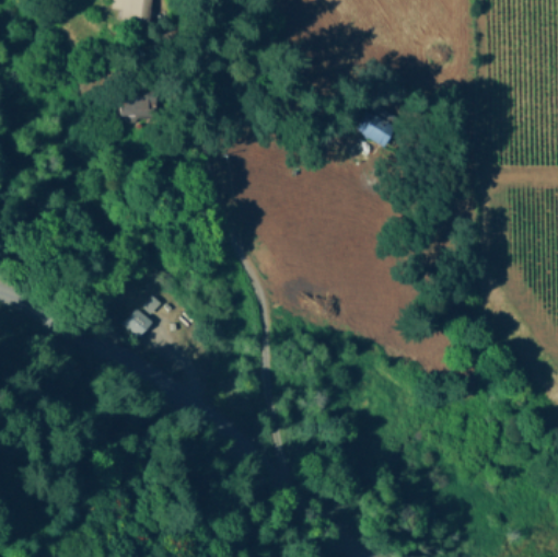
[(152,0),(112,0),(112,9),(121,10),(120,21),(150,25),(152,0)]
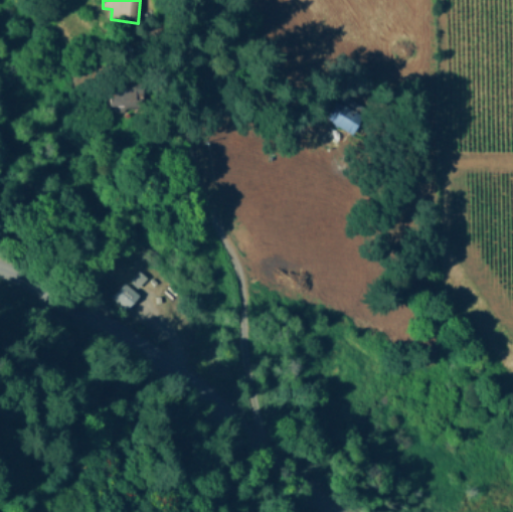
[(109,92),(110,107),(136,106),(135,90),(109,92)]
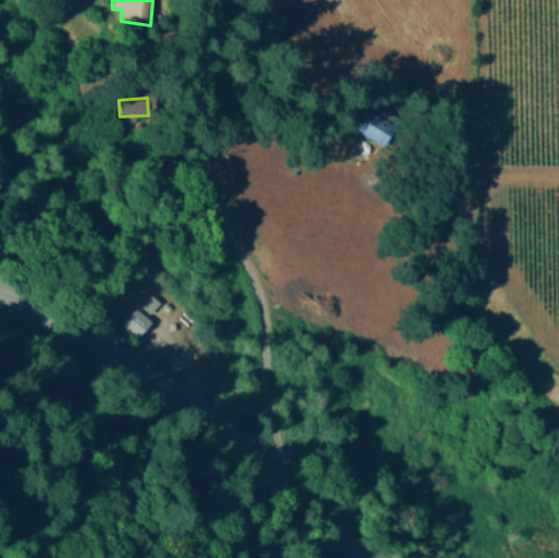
[(383,148),(389,138),(376,128),(383,120),(374,114),(361,133),(383,148)]
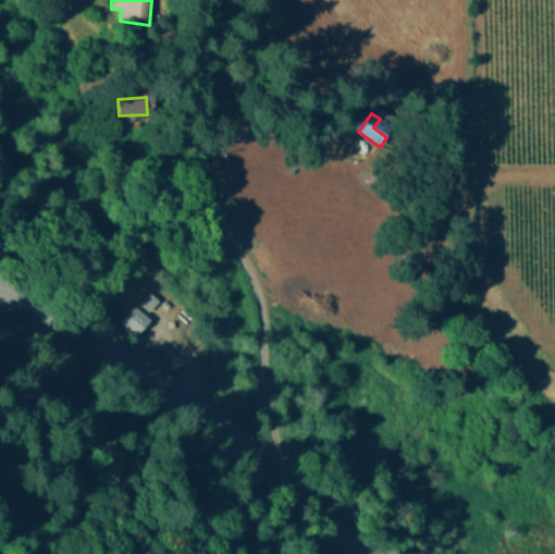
[(162,302),(153,294),(144,305),(152,312),(162,302)]
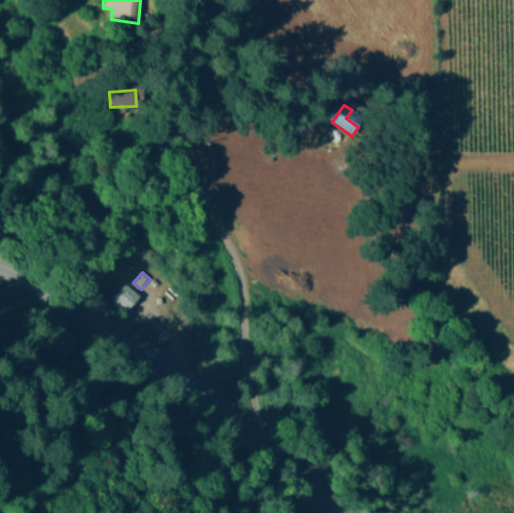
[(141,298),(129,284),(115,297),(128,311),(141,298)]
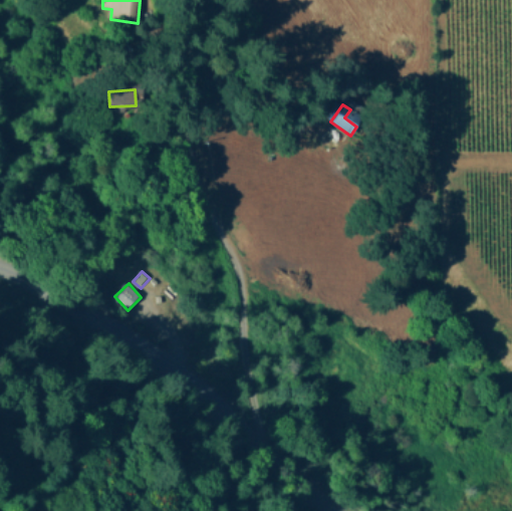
All buildings are outlined.
